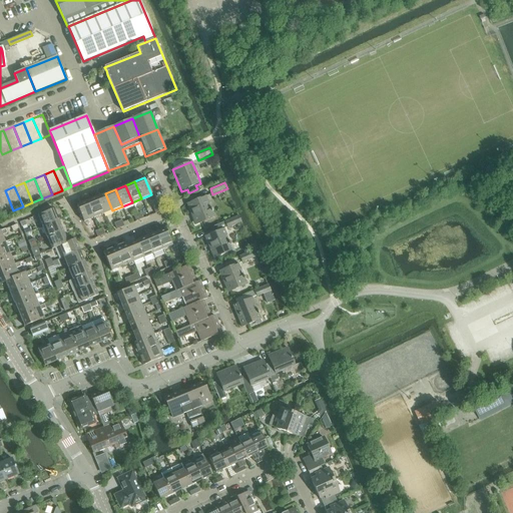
[(5,190),(0,191),(0,206),(3,214),(13,210),(5,190)]
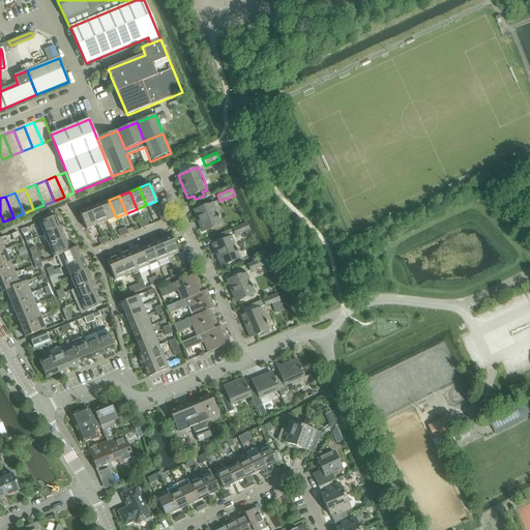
[(109,200),(99,204),(107,222),(116,217),(109,200)]
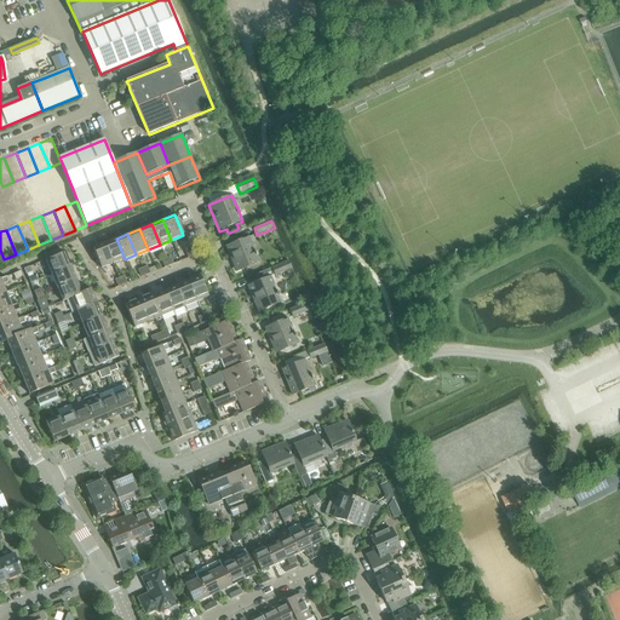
[(236,273),(259,263),(257,256),(256,252),(250,237),(225,247),(236,273)]
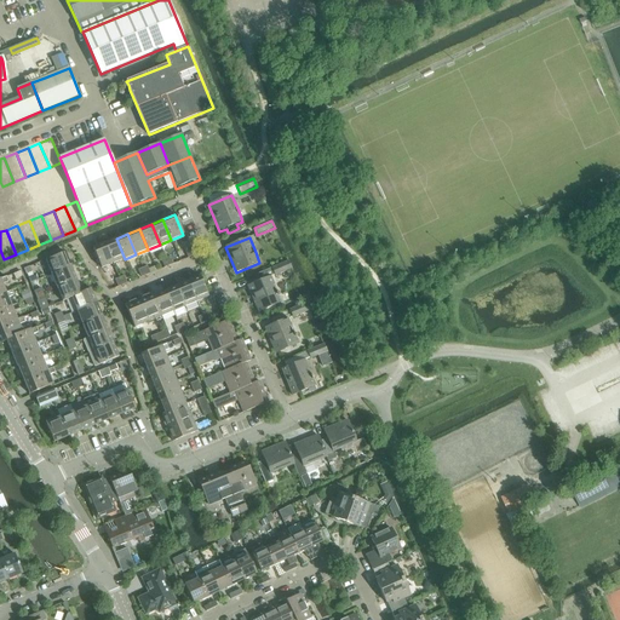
[(116,239),(104,244),(113,264),(125,259),(116,239)]
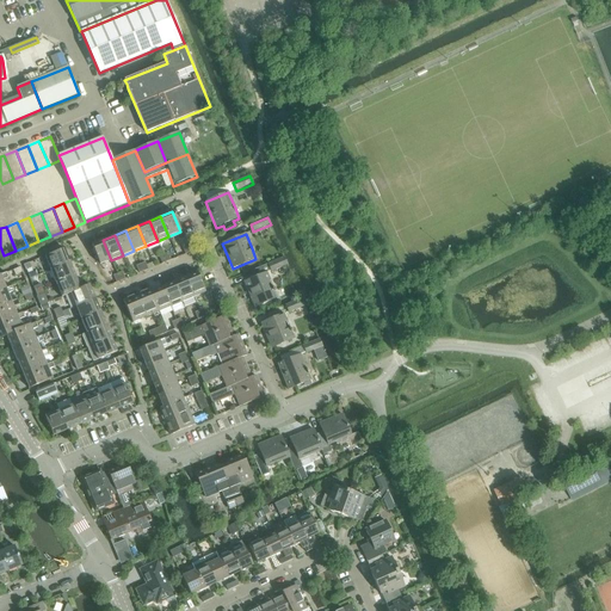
[(99,265),(111,260),(103,240),(91,245),(99,265)]
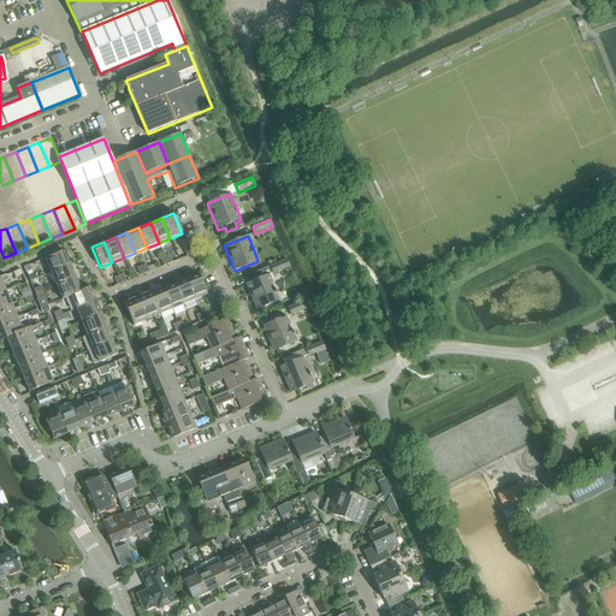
[(46,260),(52,273),(70,266),(65,252),(46,260)]
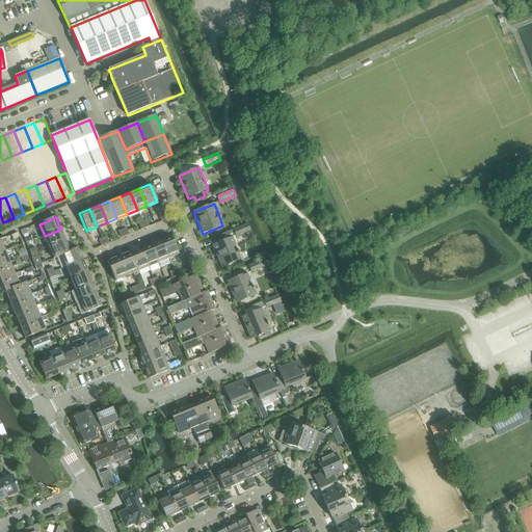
[(236,237),(250,231),(248,224),(233,230),(236,237)]
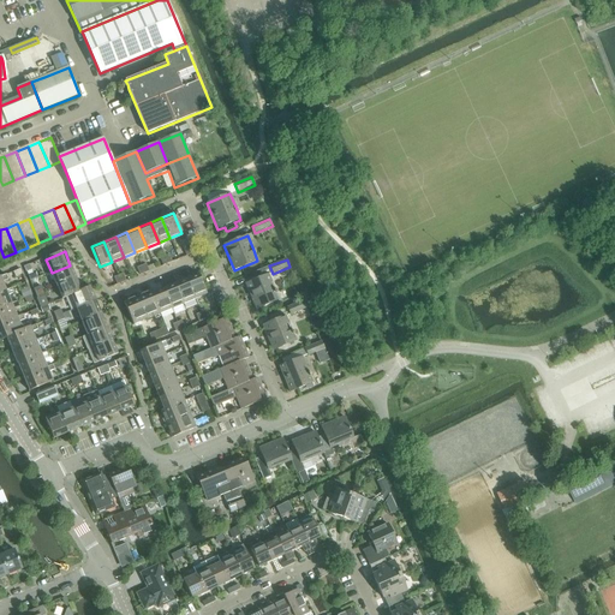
[(52,273),(57,287),(76,279),(70,266),(52,273)]
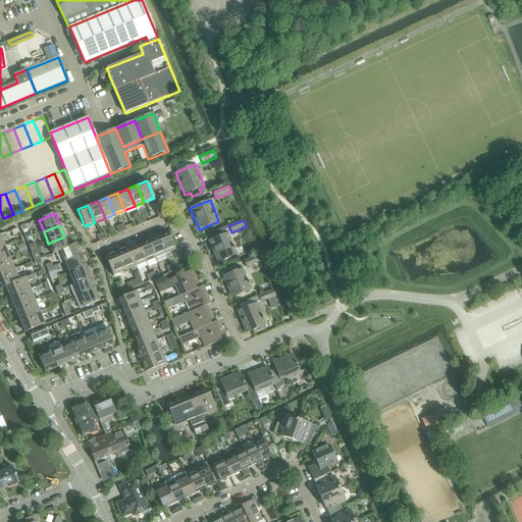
[(217,263),(238,255),(236,250),(236,249),(235,246),(233,247),(228,232),(208,241),(217,263)]
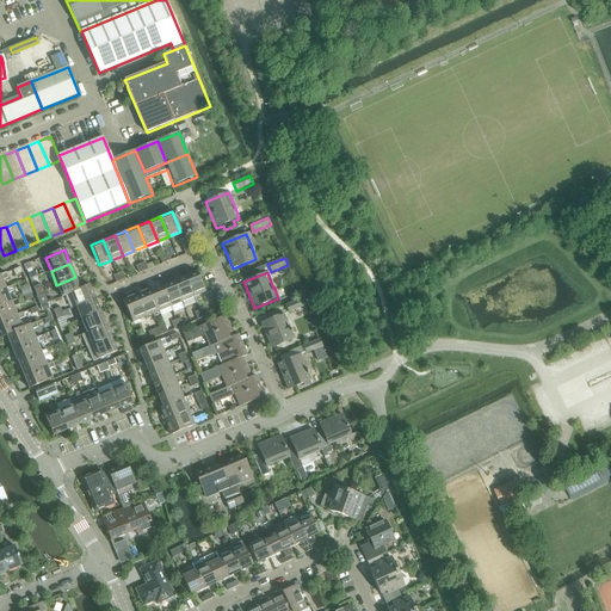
[(197,273),(185,278),(193,298),(205,294),(197,273)]
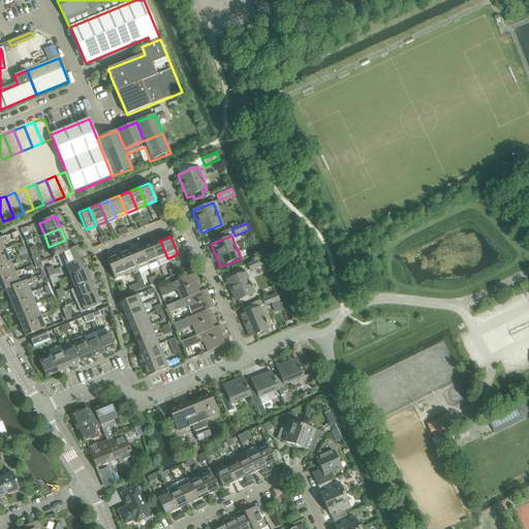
[(54,258),(61,255),(70,251),(65,240),(49,247),(54,258)]
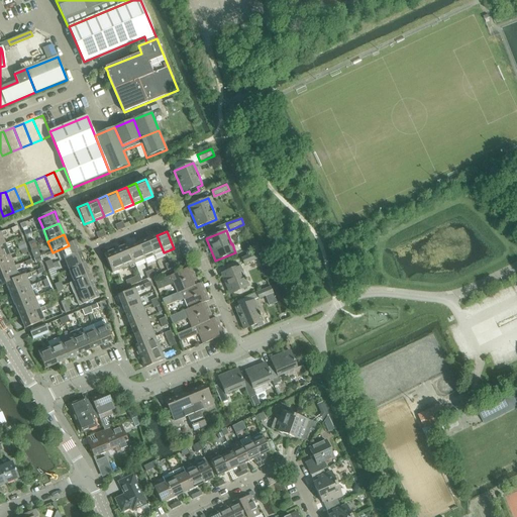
[(157,235),(147,239),(154,256),(164,252),(157,235)]
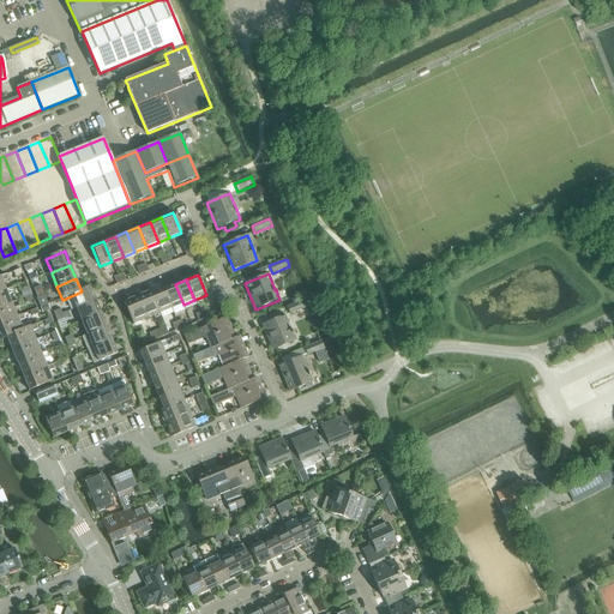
[(175,284),(163,289),(172,309),(184,305),(175,284)]
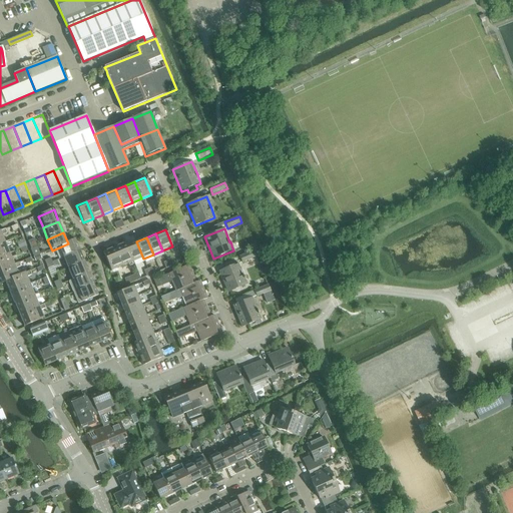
[(9,240),(5,242),(5,243),(0,244),(0,258),(10,254),(7,246),(11,245),(9,240)]
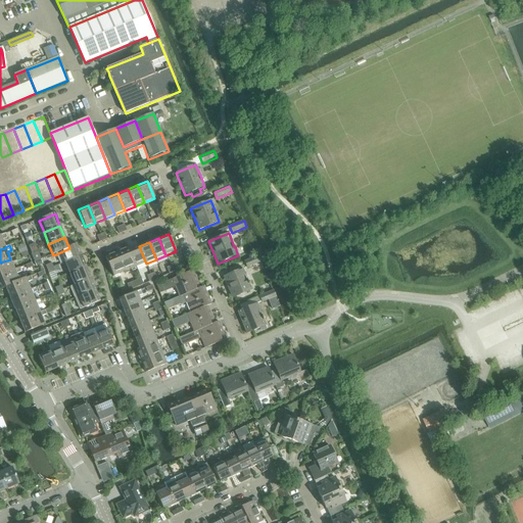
[(19,253),(20,254),(27,252),(24,245),(16,248),(18,253),(19,253)]
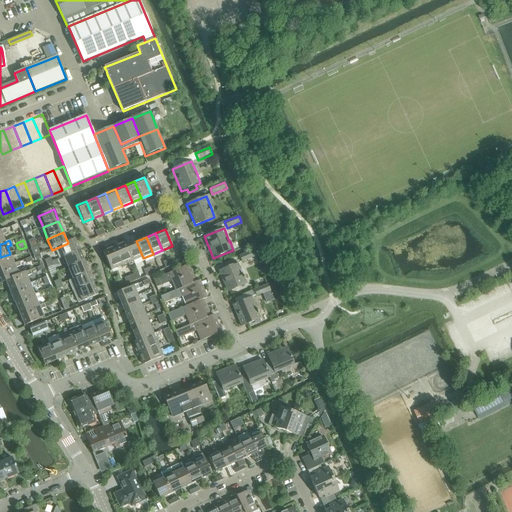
[(75,240),(68,243),(59,247),(63,258),(80,251),(75,240)]
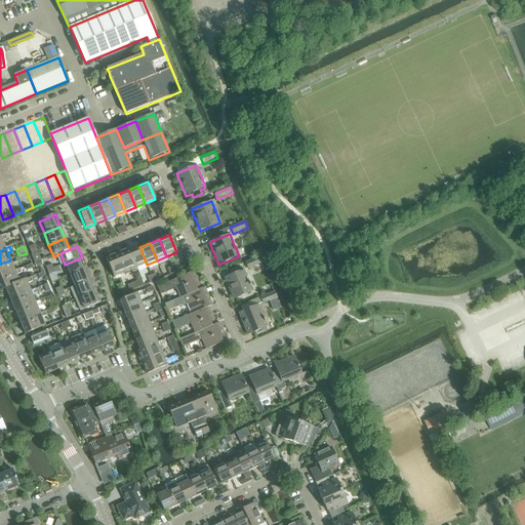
[(139,247),(129,251),(136,269),(147,265),(139,247)]
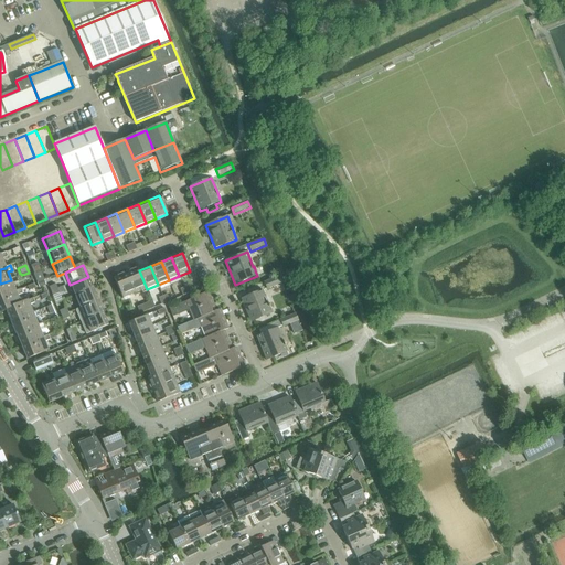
[(123,299),(147,289),(139,270),(138,267),(114,278),(123,299)]
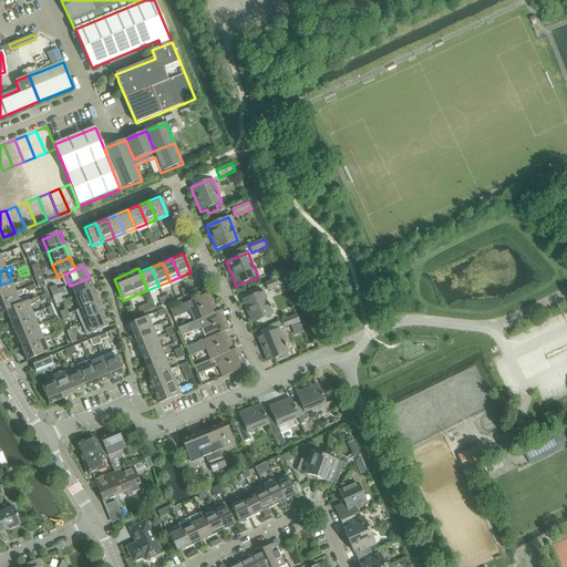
[(268,290),(284,284),(280,277),(265,284),(268,290)]
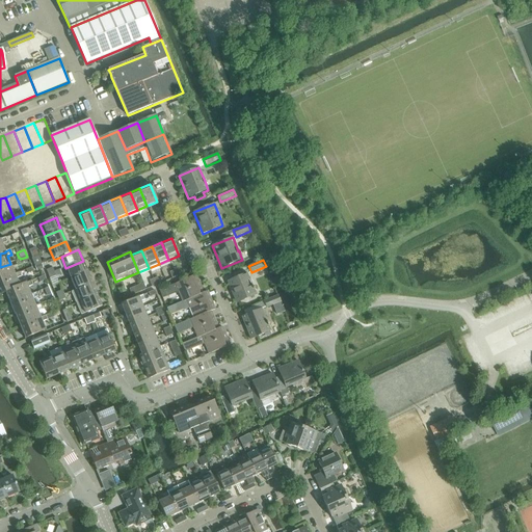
[(65,268),(71,280),(87,272),(83,261),(65,268)]
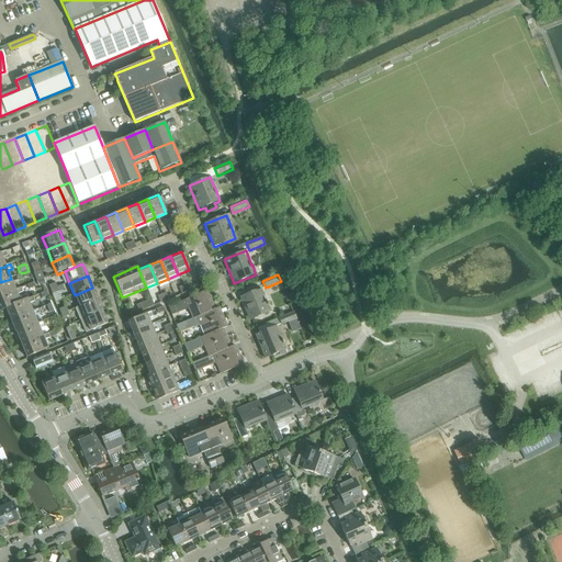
[(15,277),(11,279),(0,282),(0,296),(15,291),(15,290),(13,283),(18,281),(15,277)]
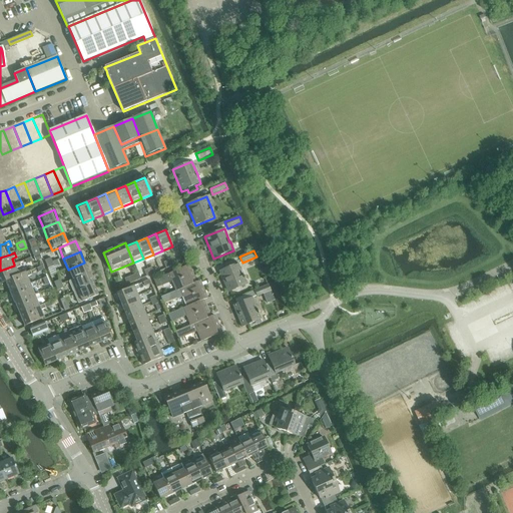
[(68,270),(73,281),(89,274),(84,263),(68,270)]
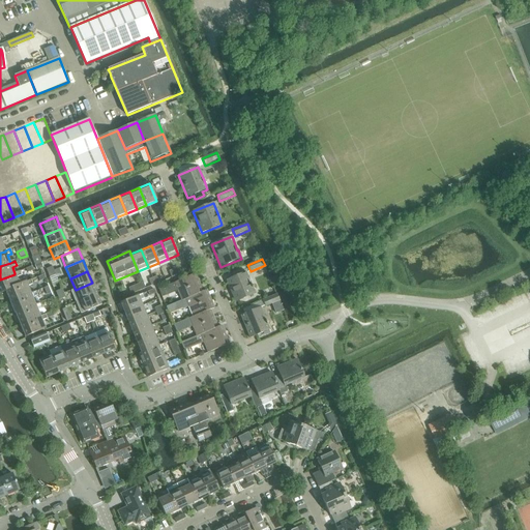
[(20,272),(15,273),(15,274),(0,280),(0,293),(5,291),(20,286),(20,285),(17,278),(21,276),(20,272)]
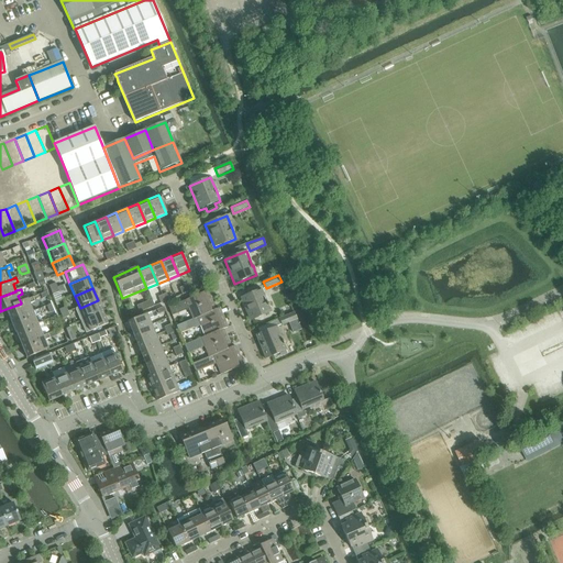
[(250,321),(272,312),(268,307),(269,307),(268,304),(267,304),(262,289),(241,298),(250,321)]
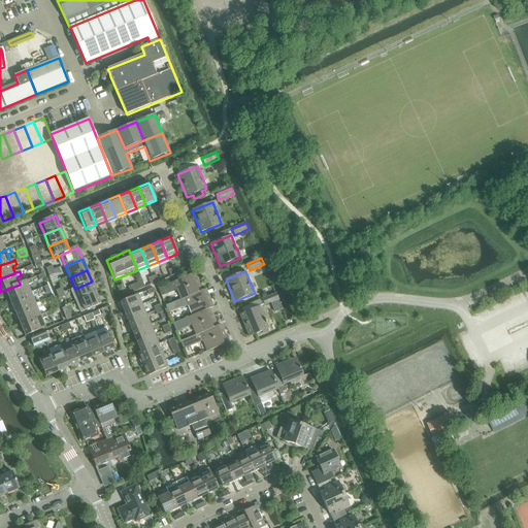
[(177,290),(182,300),(202,291),(195,273),(158,289),(162,297),(177,290)]
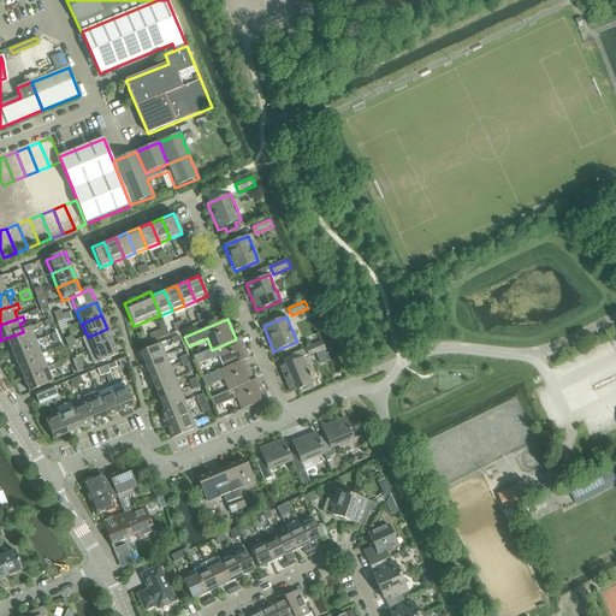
[(36,326),(23,331),(23,332),(6,338),(12,351),(36,342),(33,333),(39,332),(36,326)]
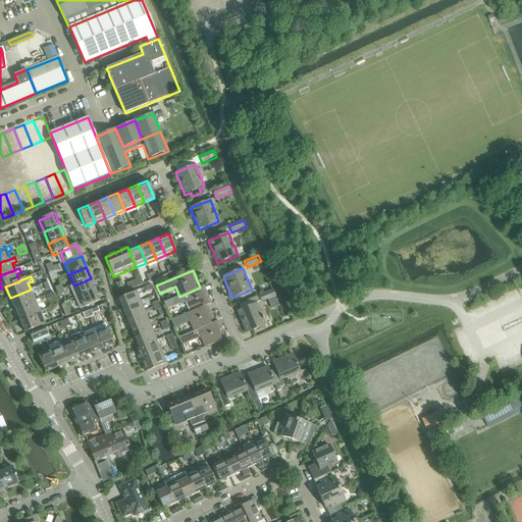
[(74,285),(71,286),(75,298),(79,297),(95,290),(91,278),(74,285)]
